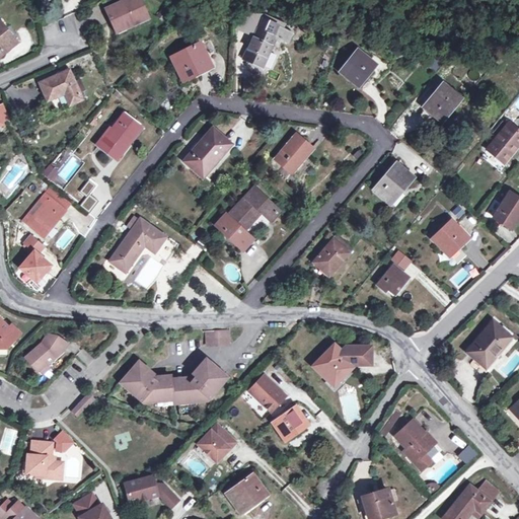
[(125,0),(123,1),(107,8),(117,30),(147,17),(139,0),(125,0)]
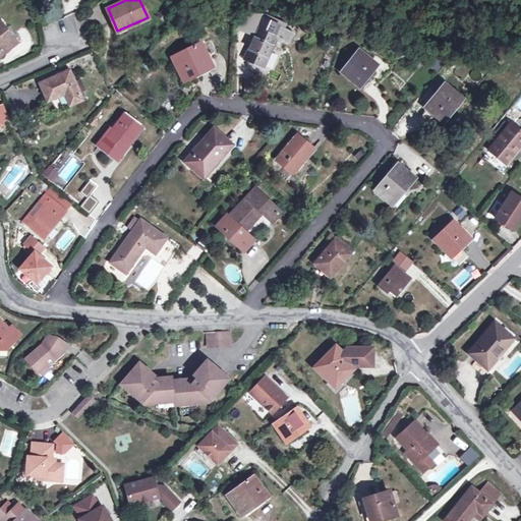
[(257,29),(244,58),(263,67),(276,37),(274,36),(279,25),(264,18),(259,30),(257,29)]
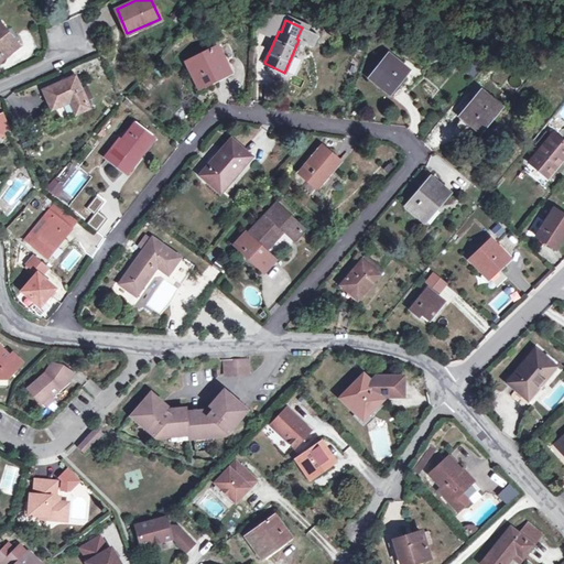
[(361,26),(368,29),(370,22),(364,20),(361,26)]
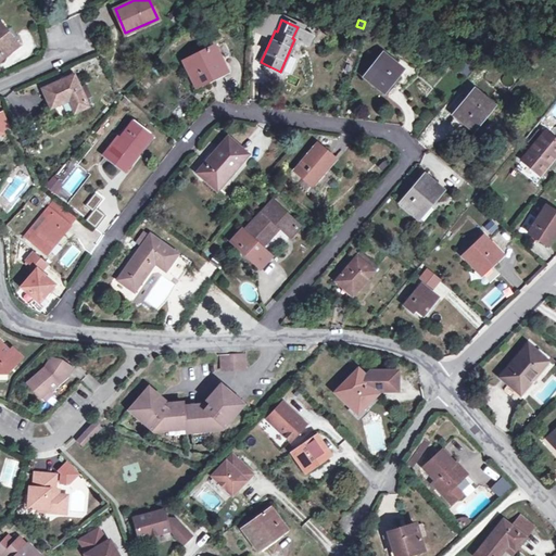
[(0,22),(0,54),(17,41),(1,22),(0,22)]
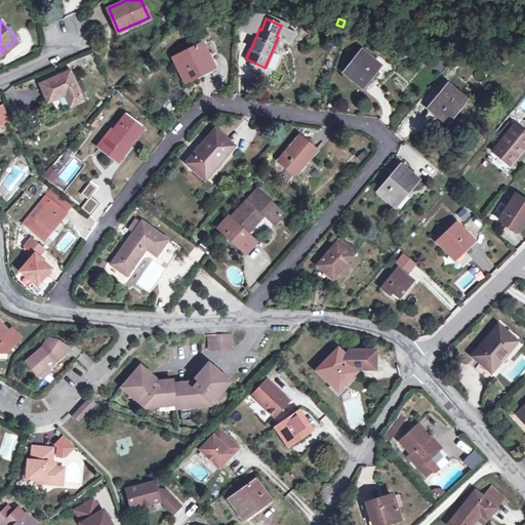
[(347,29),(354,33),(357,28),(350,24),(347,29)]
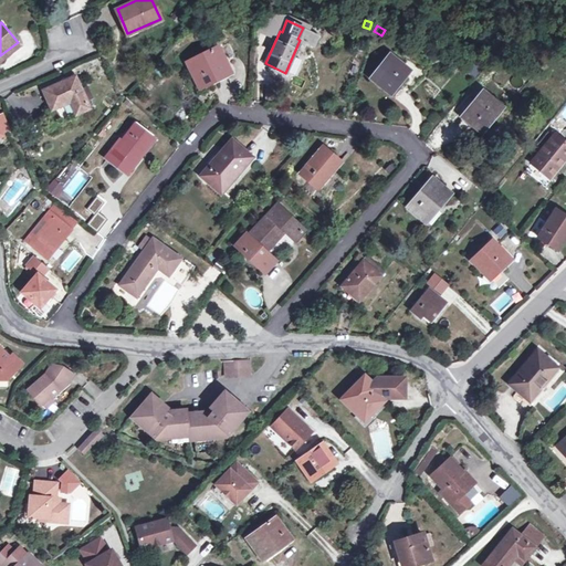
[(0,62),(21,45),(18,42),(0,55),(0,62)]
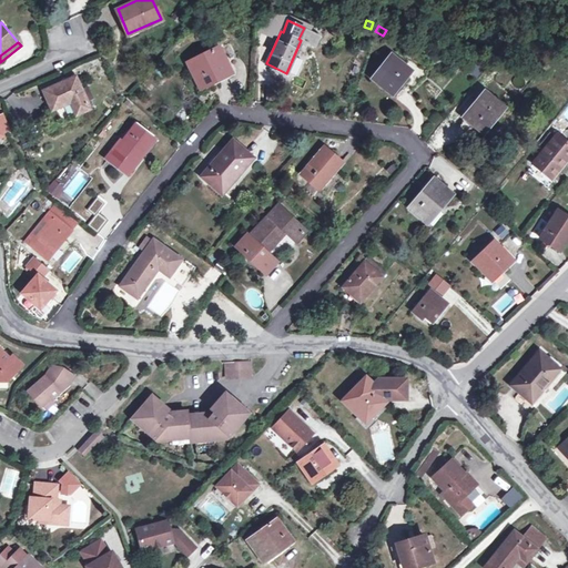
[(200,88),(232,72),(219,47),(188,62),(200,88)]
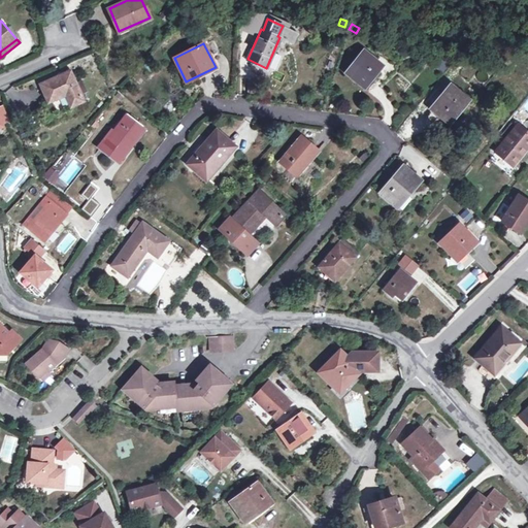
[(347,72),(364,87),(382,65),(364,52),(347,72)]
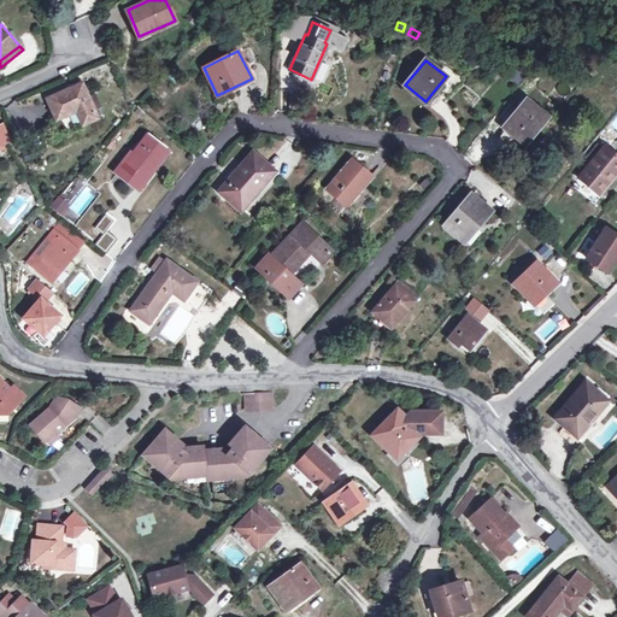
[(564,104),(573,86),(562,81),(554,100),(564,104)]
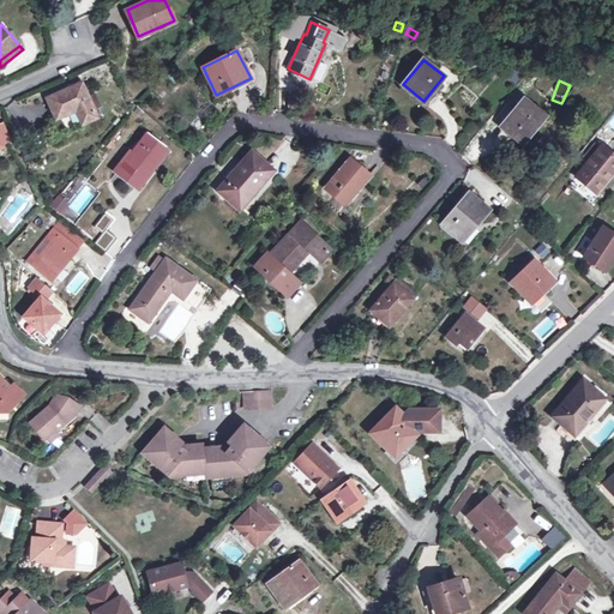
[(77,97),(73,98),(68,88),(48,97),(56,118),(76,109),(82,122),(96,116),(85,90),(76,94),(77,97)]
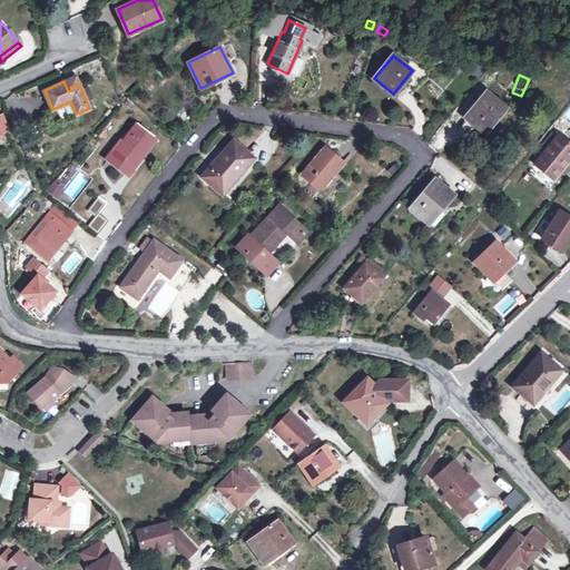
[(465,116),(483,130),(503,106),(485,91),(465,116)]
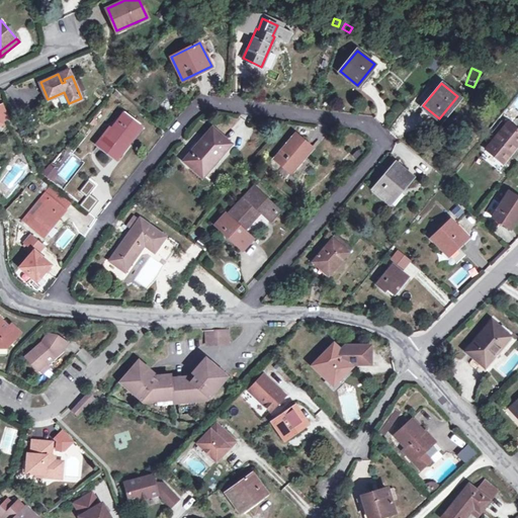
[(118,150),(140,123),(124,112),(111,130),(109,127),(96,145),(101,149),(106,141),(118,150)]
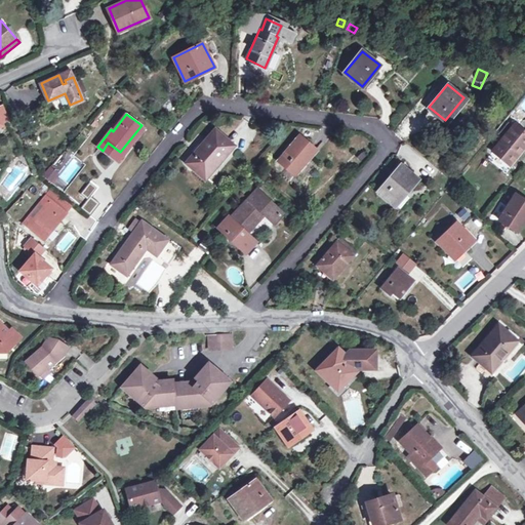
[(524,144),(524,133),(514,124),(513,126),(509,123),(499,134),(503,137),(493,150),(510,163),(524,144)]
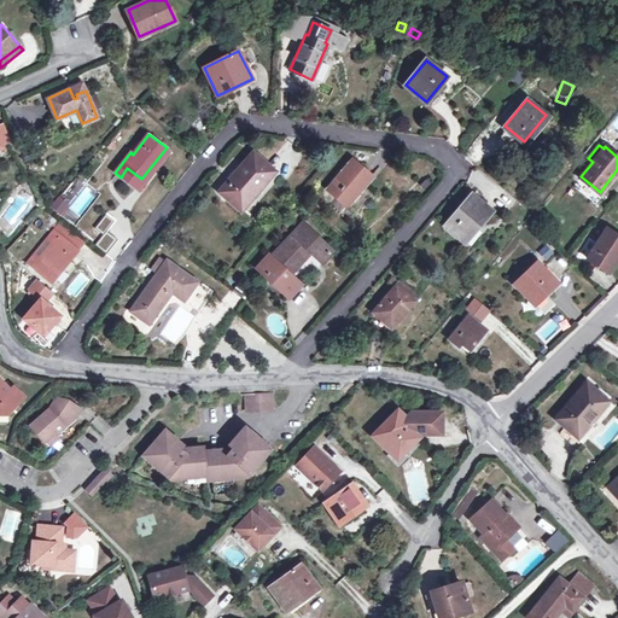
[(221,191),(242,209),(274,172),(252,152),(221,191)]
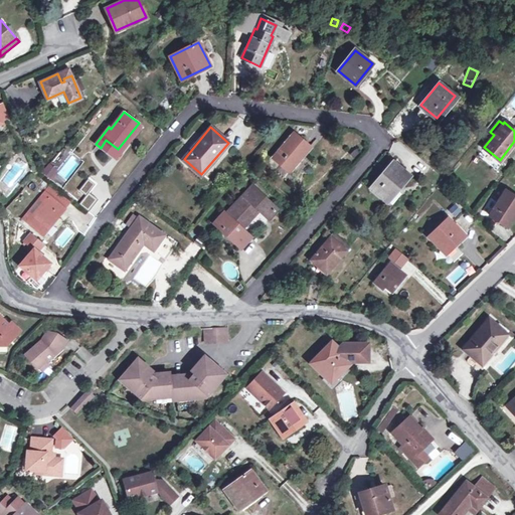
[(274,158),(289,171),(310,147),(295,134),(274,158)]
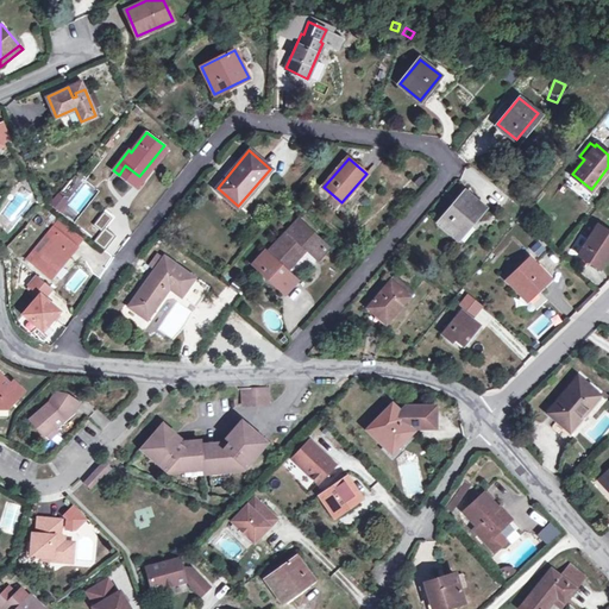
[(125,165),(119,175),(133,186),(139,176),(125,165)]
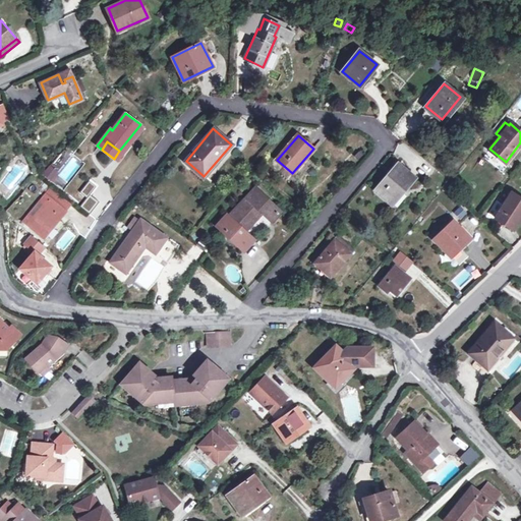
[(401,190),(403,192),(415,178),(398,163),(374,190),(390,203),(401,190)]
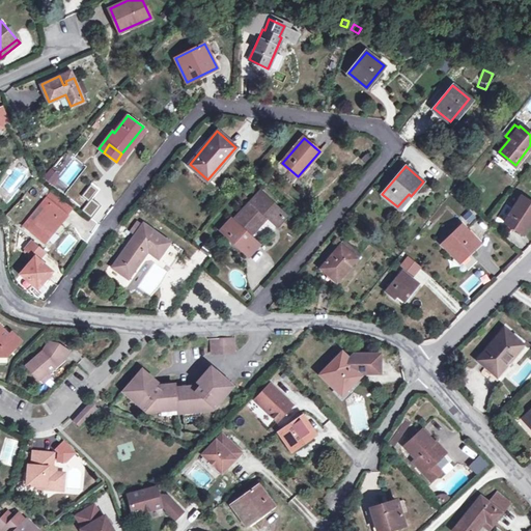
[(50,182),(56,174),(50,169),(44,177),(50,182)]
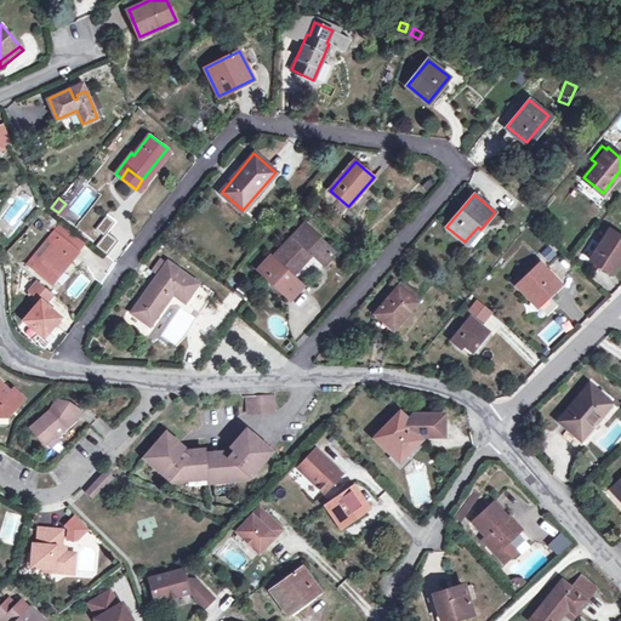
[(58,235),(33,267),(52,283),(84,243),(60,223),(53,231),(58,235)]
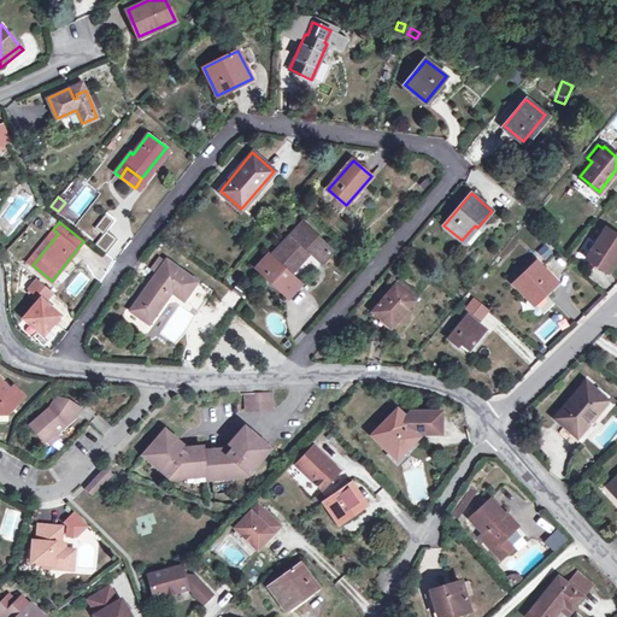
[(307,247),(322,262),(330,252),(300,224),(271,256),(269,254),(259,265),(292,295),(303,283),(292,274),(307,256),(303,252),(307,247)]
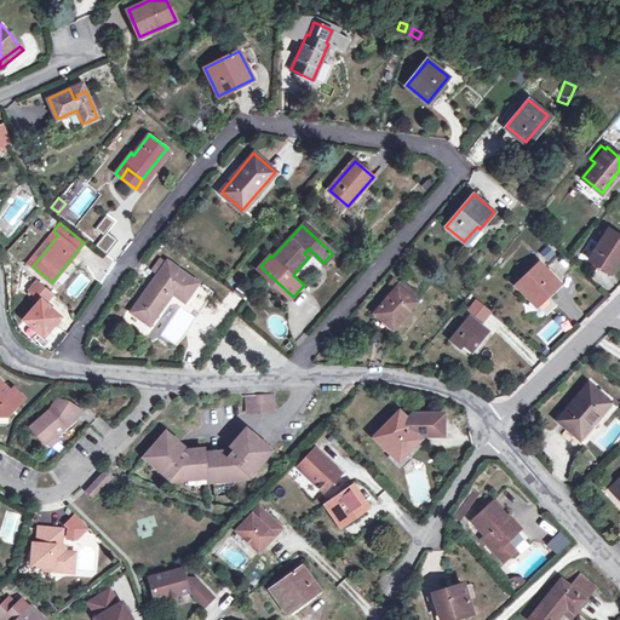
[(95,240),(108,250),(118,236),(104,227),(95,240)]
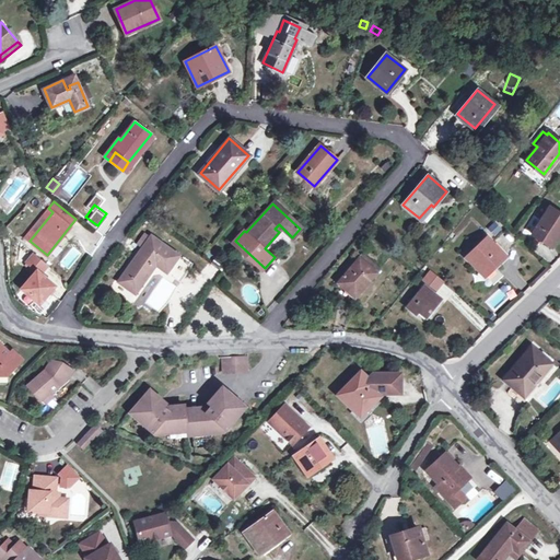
[(24,236),(30,241),(53,212),(48,208),(24,236)]
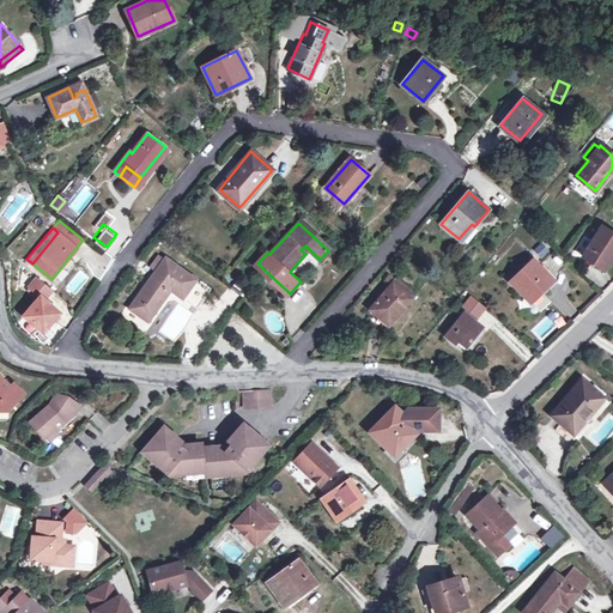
[(583,256),(605,269),(612,254),(612,234),(601,228),(583,256)]
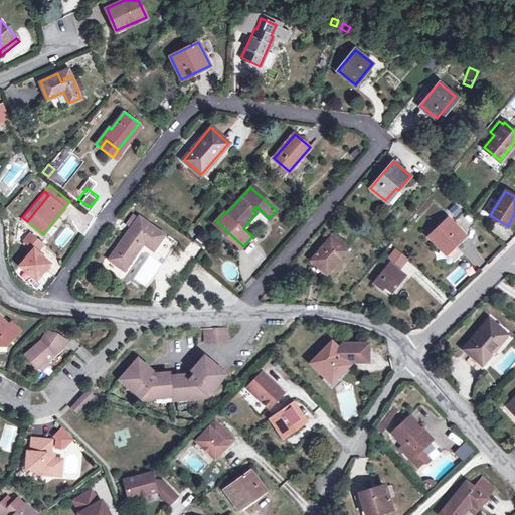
[(456,203),(448,208),(453,216),(461,211),(456,203)]
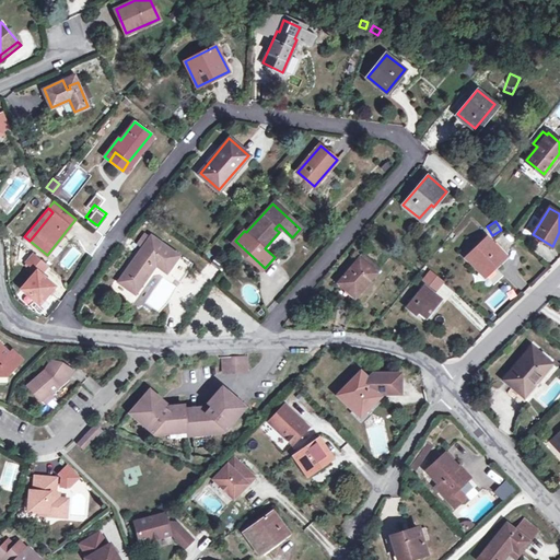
[(138,243),(143,246),(150,237),(143,233),(138,243)]
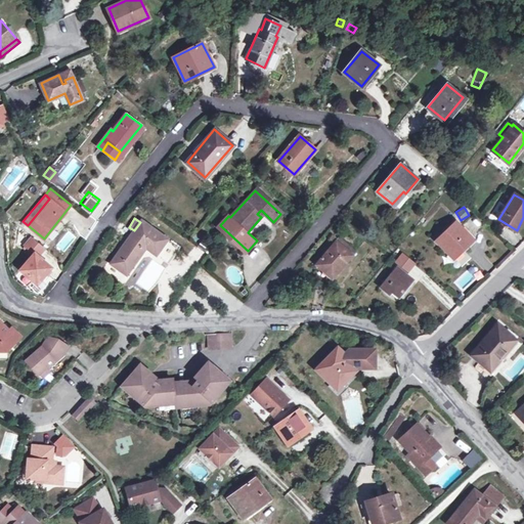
[(141,220),(140,222),(134,230),(112,263),(127,274),(146,247),(157,254),(168,238),(141,220)]
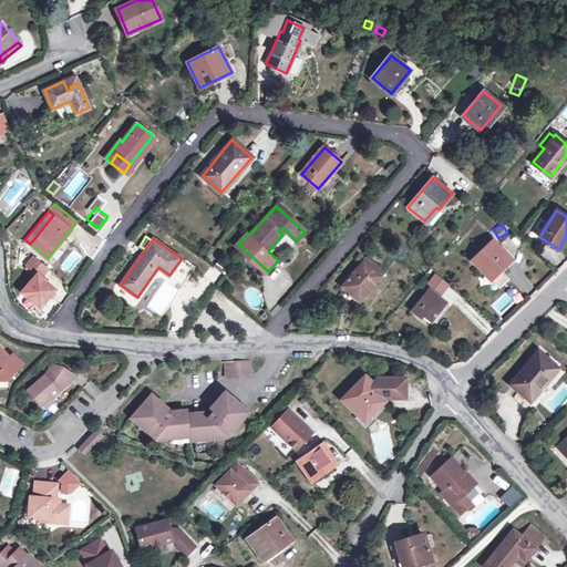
[(472,260),(490,279),(512,258),(494,239),(472,260)]
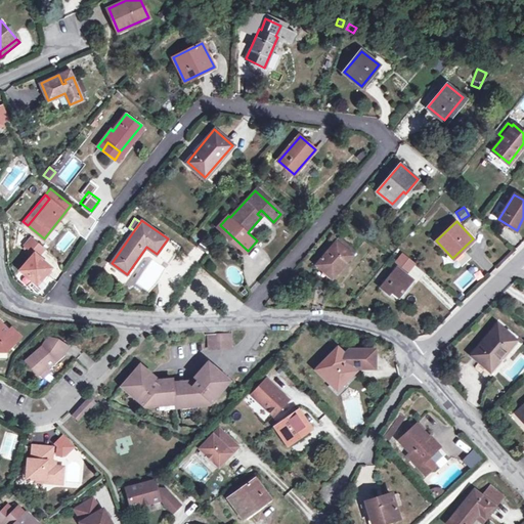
[(22,246),(32,254),(16,270),(37,288),(54,268),(40,256),(46,250),(31,236),(22,246)]
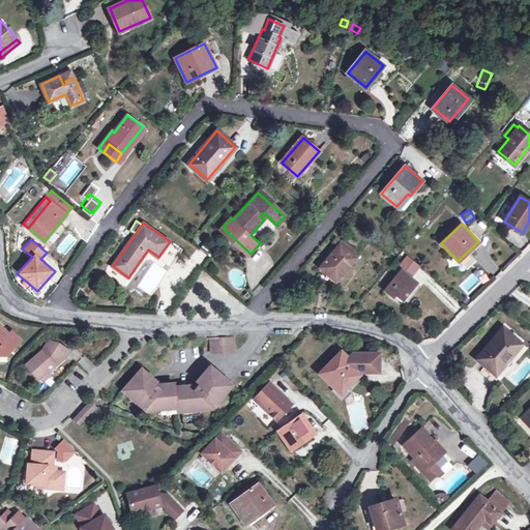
[(343,240),(340,244),(356,258),(359,254),(343,240)]
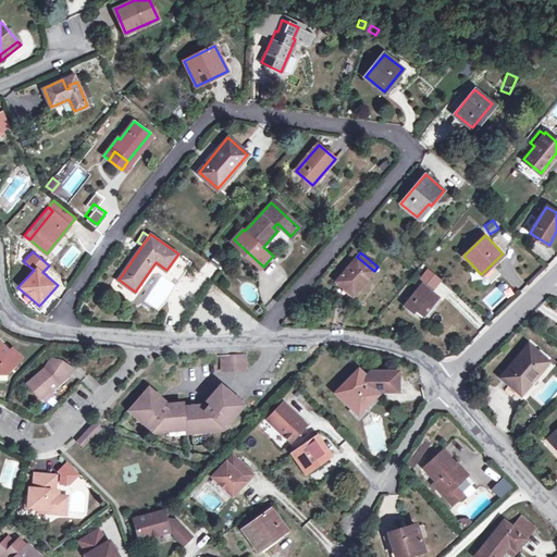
[(192,262),(178,254),(166,270),(180,279),(192,262)]
